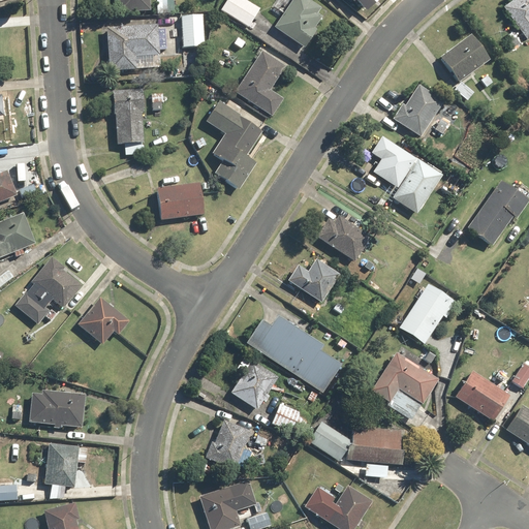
[(148,0),(117,0),(118,13),(149,13),(148,0)]
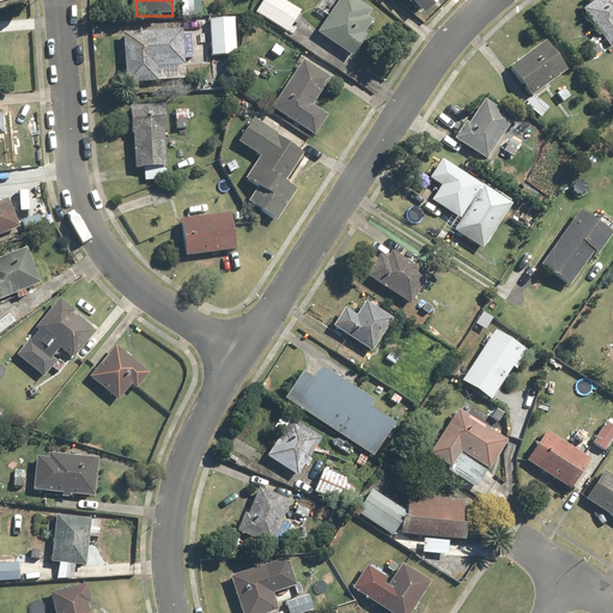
[(279,0),(262,0),(254,12),(286,32),(299,13),(279,0)]
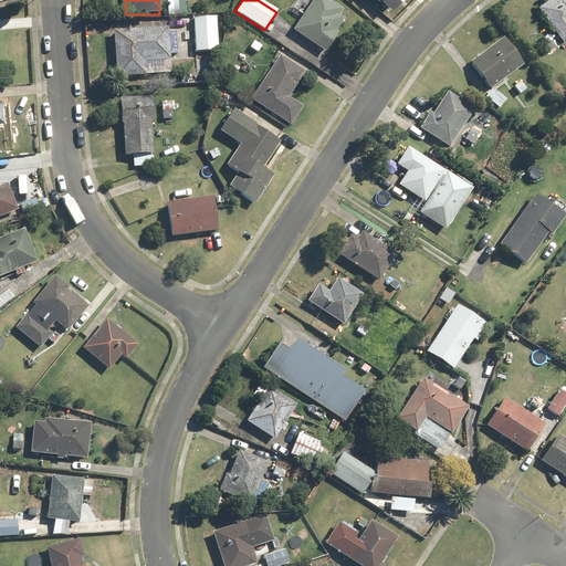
[(296,0),(292,9),(304,17),(293,32),(326,54),(339,34),(336,31),(344,20),(338,17),(343,10),(328,0),(296,0)]
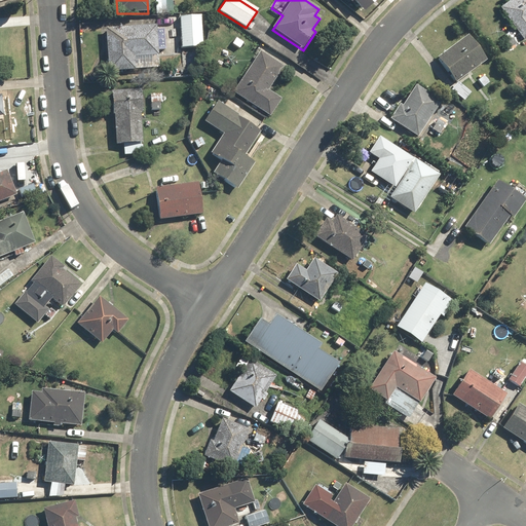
[(525,0),(508,0),(500,5),(524,38),(525,36),(525,0)]
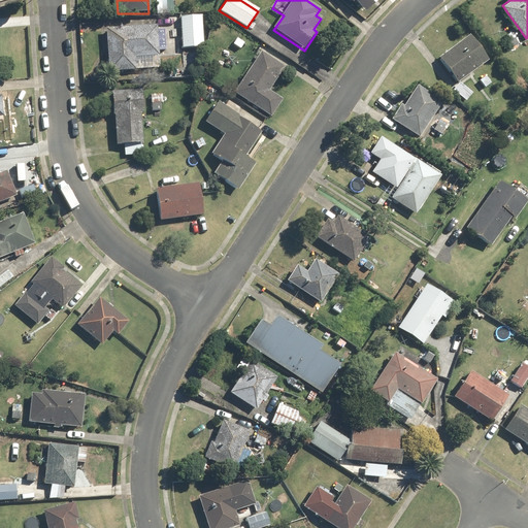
[(203,17),(182,17),(182,48),(203,48),(203,17)]
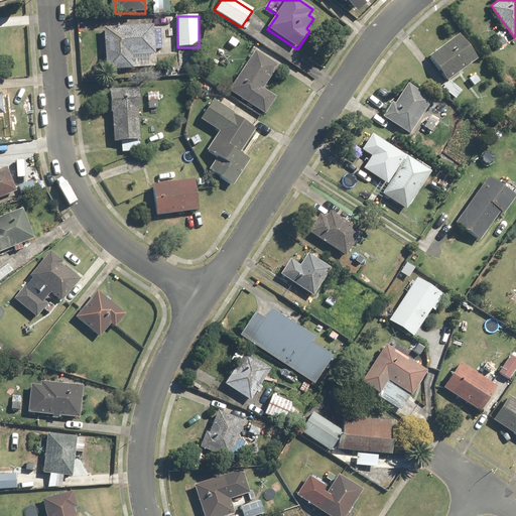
[(107,72),(132,71),(131,55),(154,54),(153,25),(105,28),(107,72)]
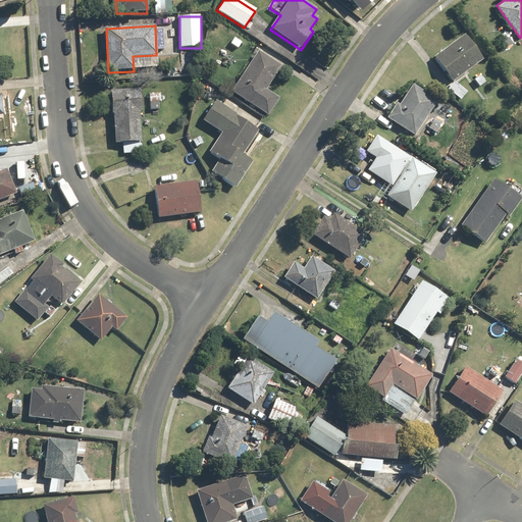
[(483,58),(464,34),(434,58),(454,83),(483,58)]
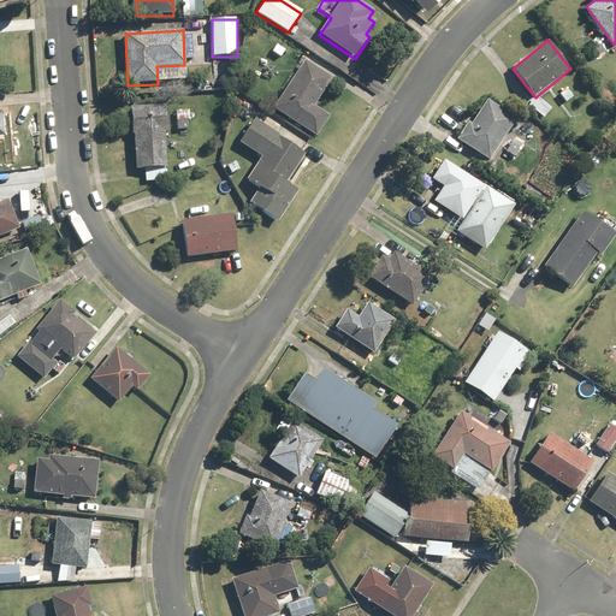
[(313,106),(331,78),(303,61),(273,110),(318,138),(331,117),(313,106)]
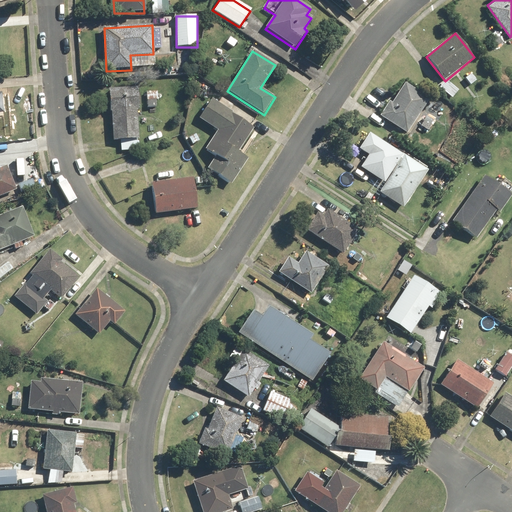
[(392,103),(388,101),(379,116),(406,133),(428,99),(404,84),(392,103)]
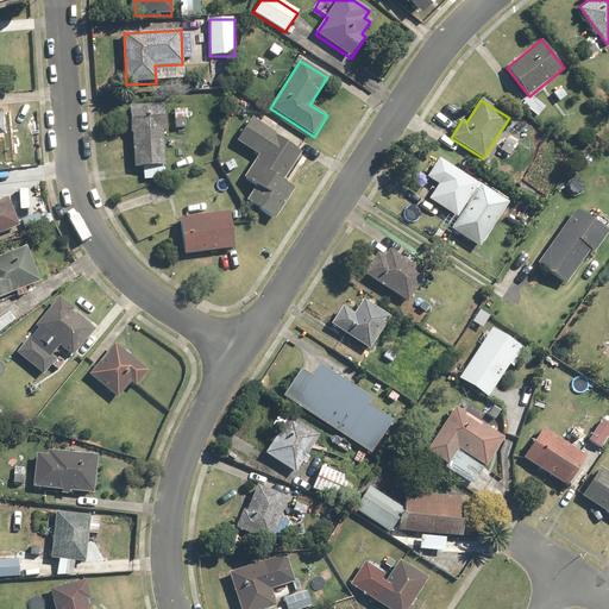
[(131,105),(130,136),(132,136),(132,148),(135,148),(133,168),(144,168),(144,181),(163,181),(164,105),(131,105)]
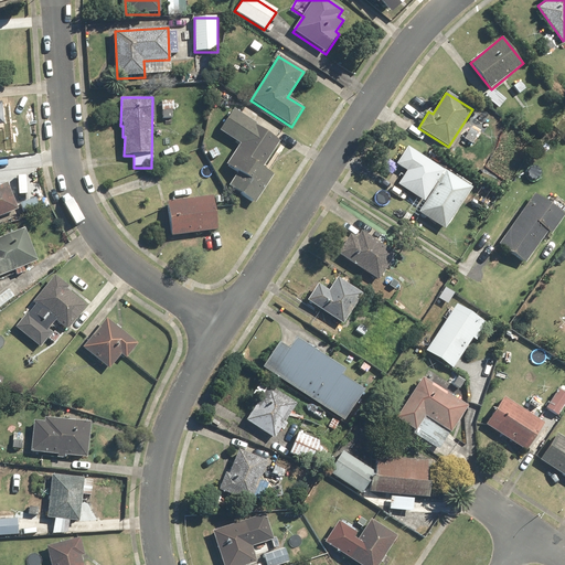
[(171,110),(178,110),(178,102),(162,100),(161,119),(171,119),(171,110)]
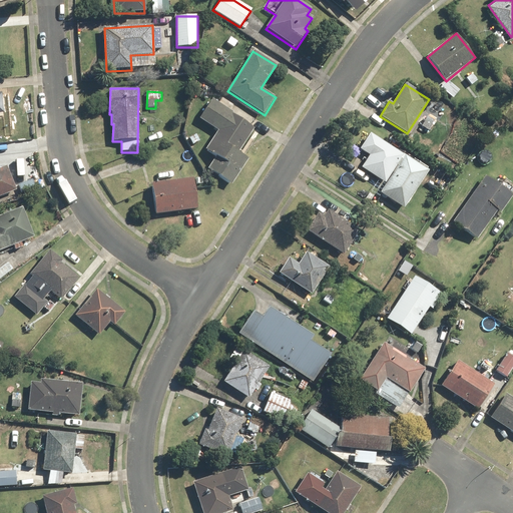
[(211,100),(198,119),(217,132),(205,150),(215,157),(207,170),(230,186),(247,160),(237,153),(254,129),(211,100)]
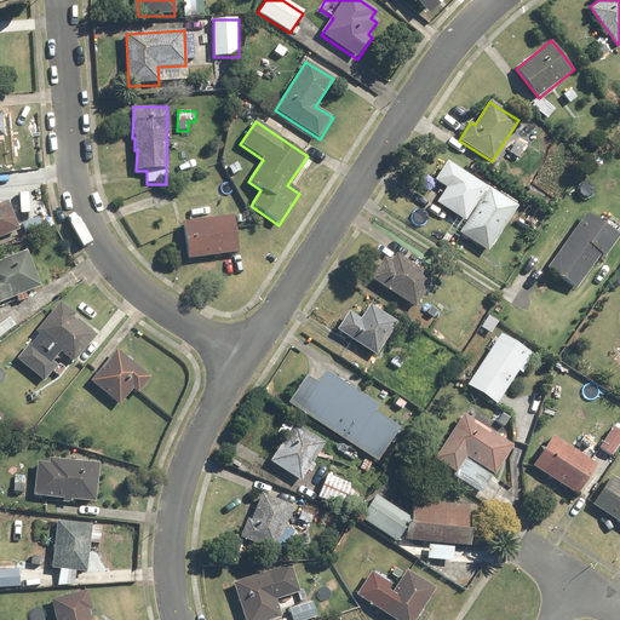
[(445,161),(432,181),(446,189),(436,204),(441,207),(436,214),(451,223),(455,216),(465,223),(459,233),(488,252),(517,207),(445,161)]
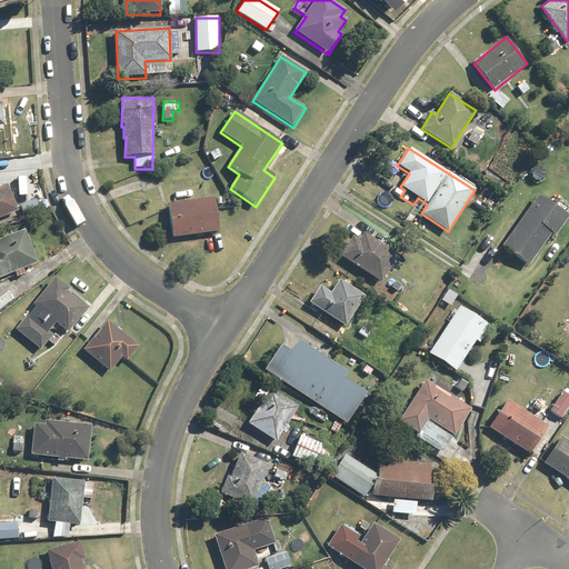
[(0,219),(18,211),(7,186),(0,187),(0,219)]
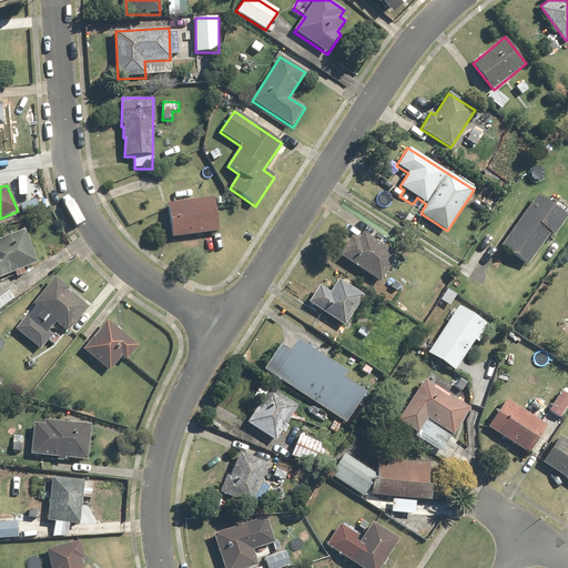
[(549,233),(553,236),(567,217),(537,195),(500,245),(527,264),(549,233)]
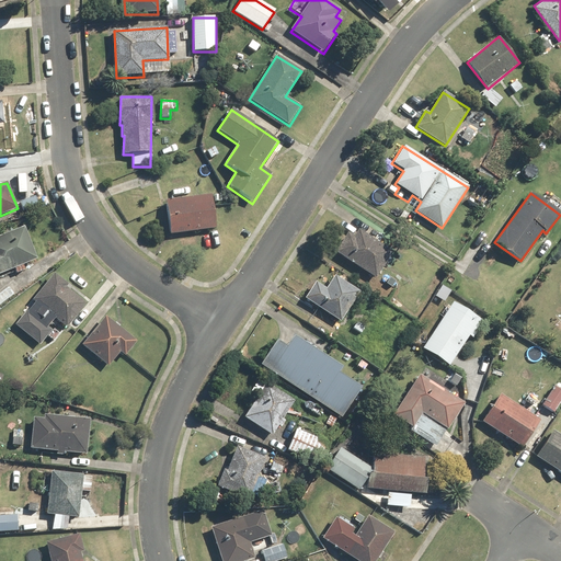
[(167,201),(170,235),(216,231),(213,196),(167,201)]
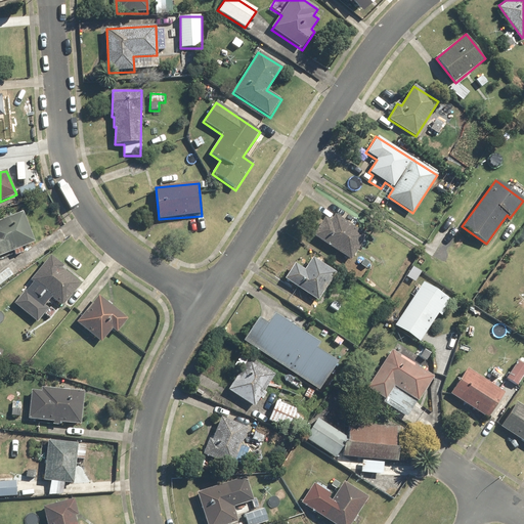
[(0,256),(13,252),(15,257),(24,253),(23,249),(34,245),(23,214),(0,221),(0,256)]
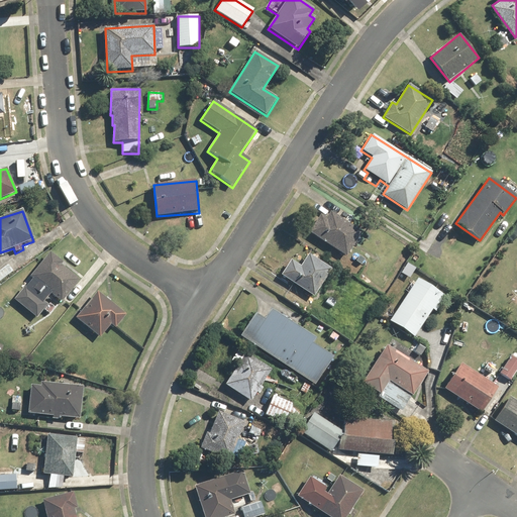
[(324,221),(319,217),(309,232),(345,256),(362,232),(331,211),(324,221)]
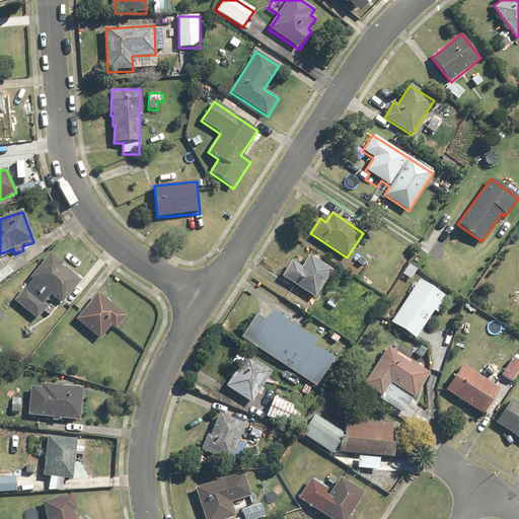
[(56,309),(50,304),(48,307),(45,304),(52,295),(62,304),(82,280),(51,254),(30,279),(33,281),(25,291),(23,289),(14,301),(36,320),(45,311),(50,316),(56,309)]
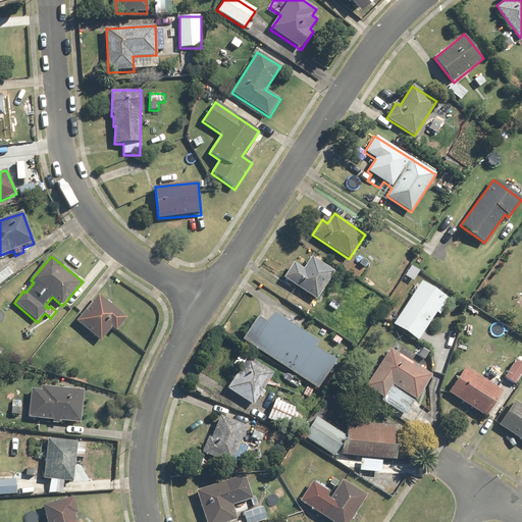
[(333,272),(311,257),(303,269),(294,264),(284,278),(316,299),(333,272)]
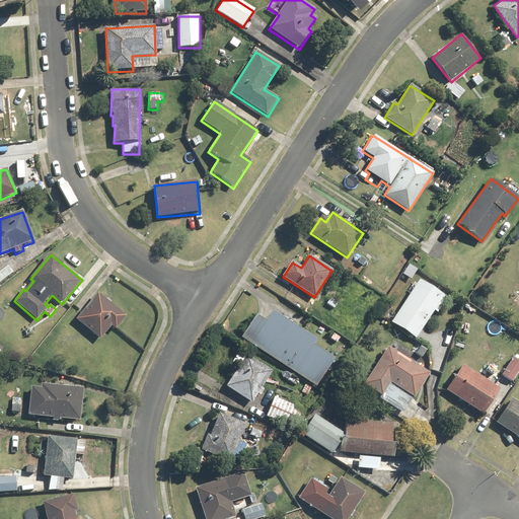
[(434,310),(437,313),(447,299),(420,280),(390,322),(415,339),(434,310)]
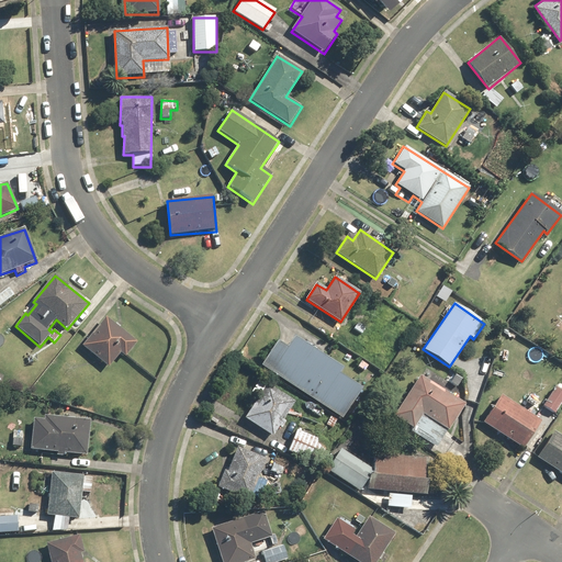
[(121,353),(125,358),(137,345),(105,318),(82,346),(109,368),(121,353)]
